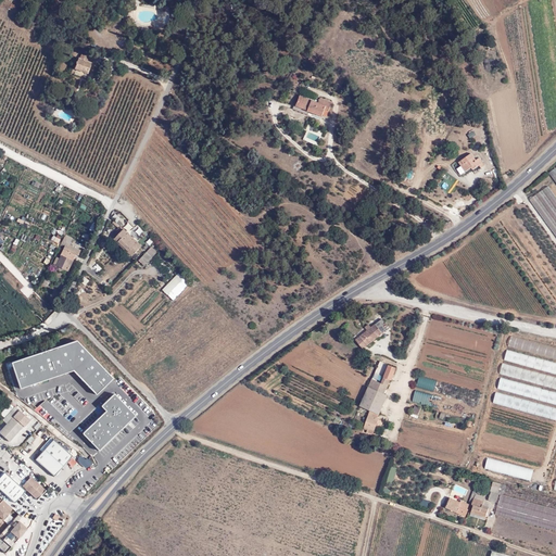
[(83,51),(76,70),(91,75),(97,57),(83,51)]
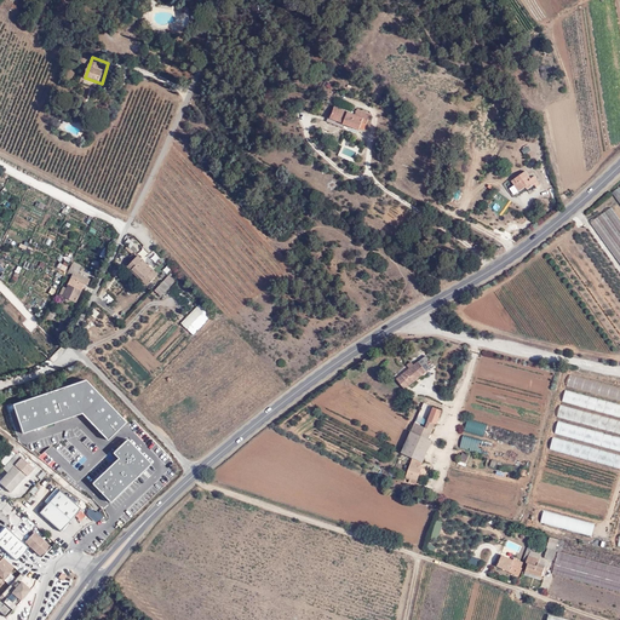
[(356,108),(354,114),(336,107),(329,119),(328,119),(327,122),(343,127),(344,125),(359,131),(361,128),(365,131),(372,114),(356,108)]
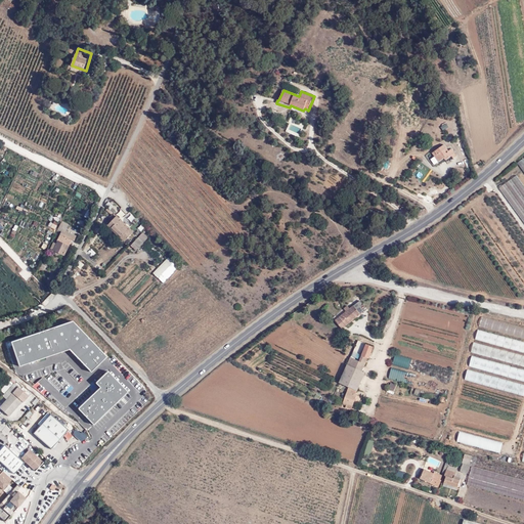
[(443,131),(449,127),(446,122),(440,126),(443,131)]
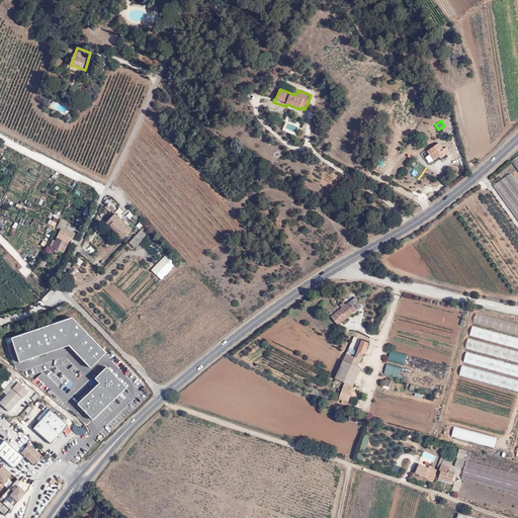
[(439,143),(426,152),(433,161),(439,157),(440,159),(446,154),(448,157),(452,154),(446,146),(443,149),(439,143)]
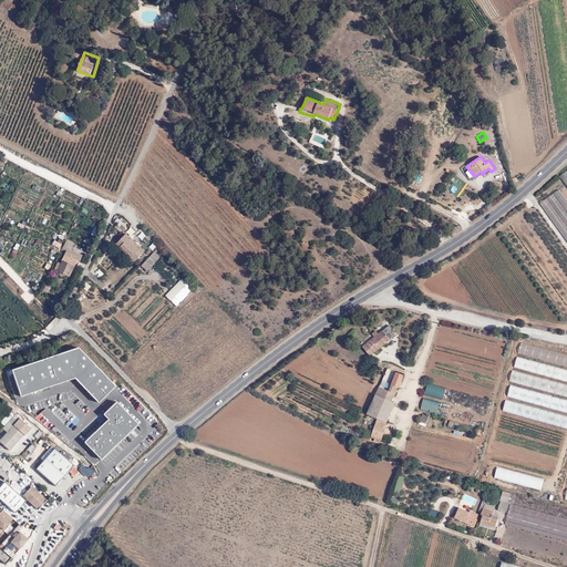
[(566,199),(559,189),(539,204),(566,241),(566,199)]
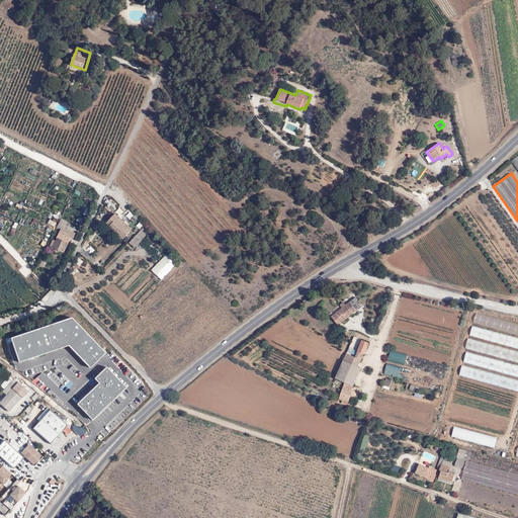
[(107,199),(104,203),(112,210),(115,206),(107,199)]
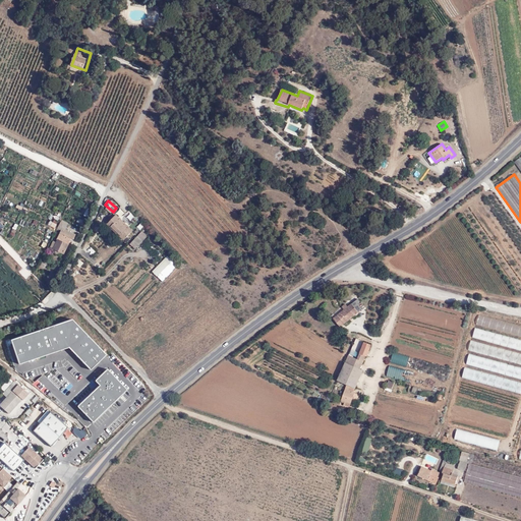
[(134,231),(117,215),(107,225),(124,242),(134,231)]
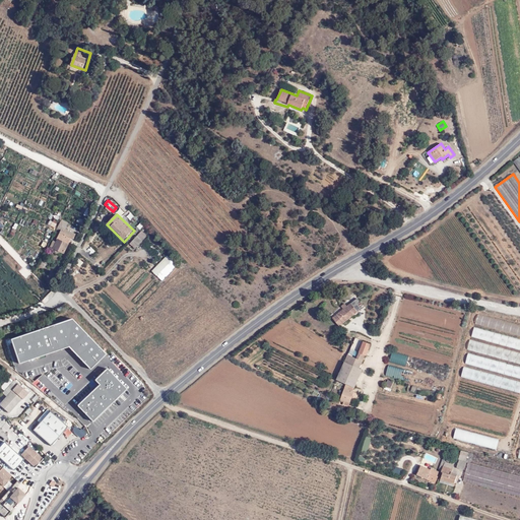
[(65,255),(75,235),(66,230),(70,221),(62,217),(57,229),(61,230),(56,240),(57,240),(53,249),(65,255)]
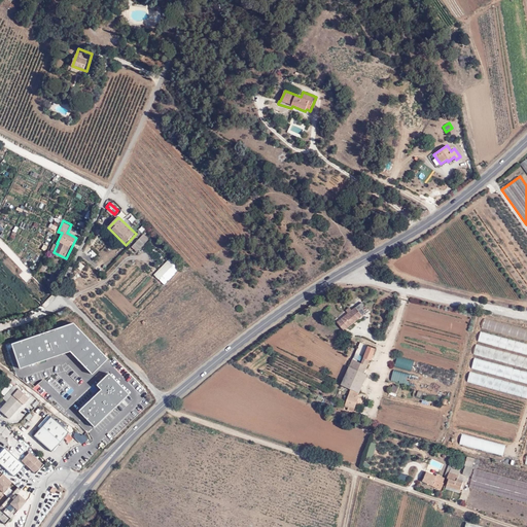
[(149,240),(144,234),(132,246),(137,252),(149,240)]
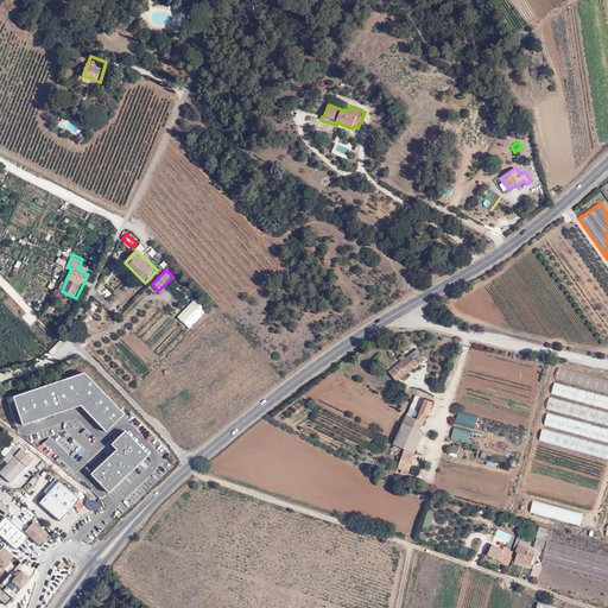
[(59,341),(0,279),(0,301),(49,352),(59,341)]
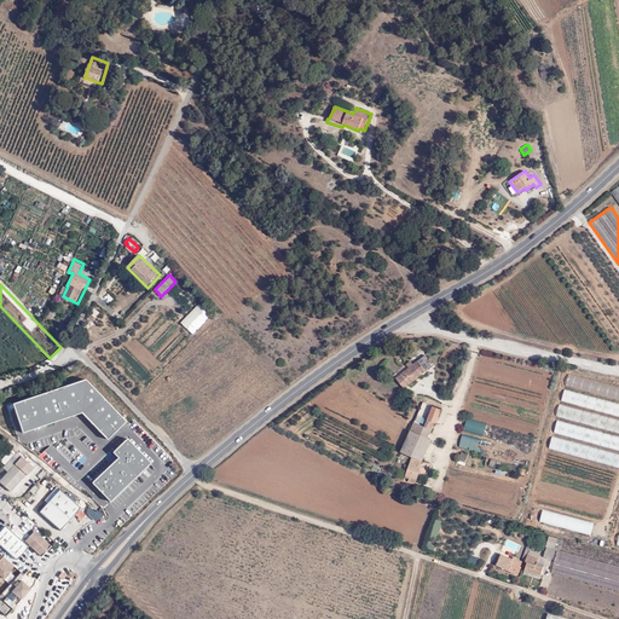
[(201,302),(181,323),(194,333),(212,312),(201,302)]
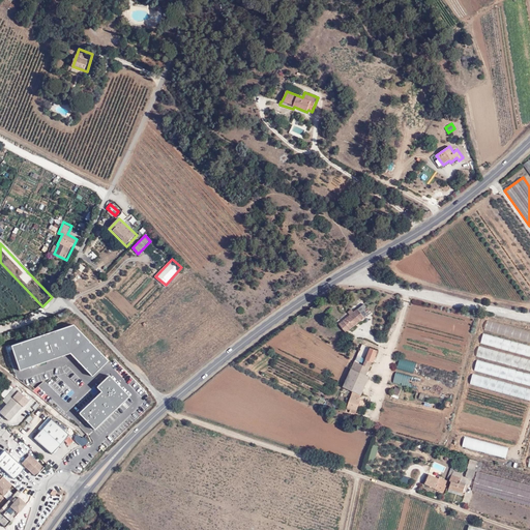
[(7,307),(13,317),(22,311),(17,301),(7,307)]
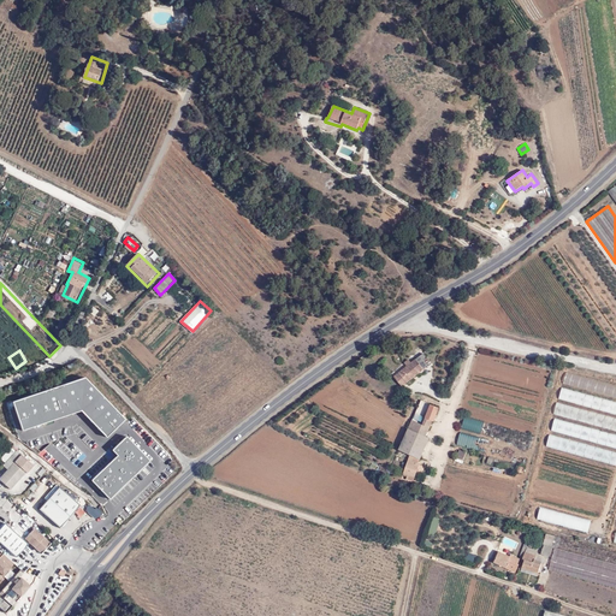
[(403,363),(406,366),(394,375),(402,386),(424,371),(415,359),(412,361),(409,359),(403,363)]
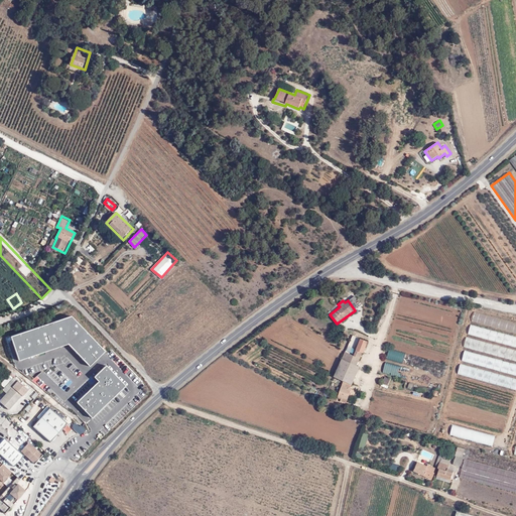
[(515,323),(475,311),(472,321),(515,334),(515,323)]
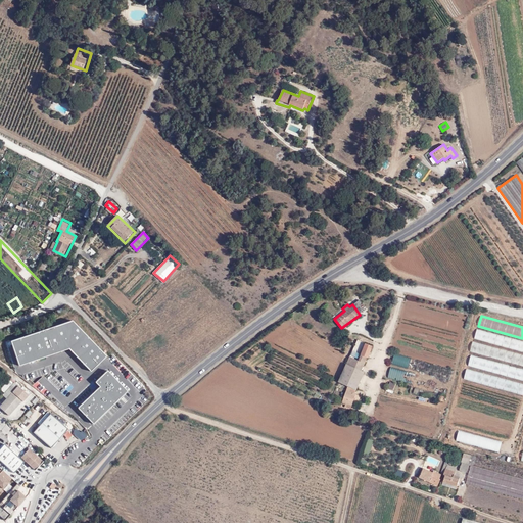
[(19,365),(69,348),(91,372),(107,357),(74,322),(73,320),(69,323),(12,341),(19,365)]
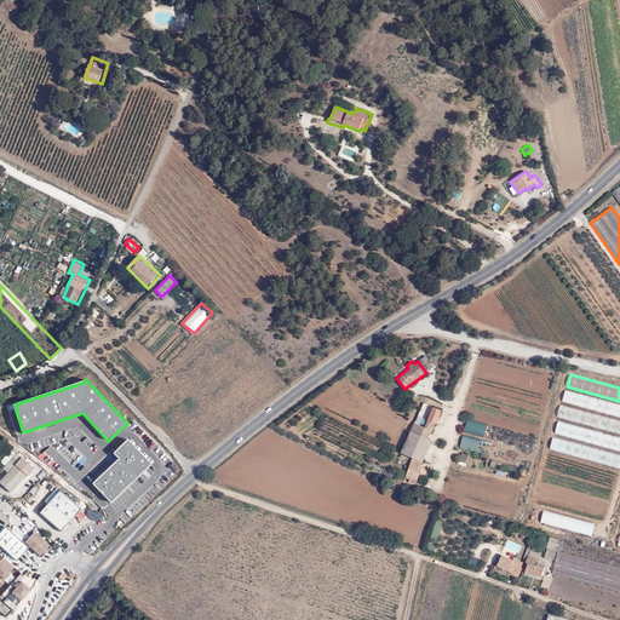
[(619,405),(566,390),(562,402),(619,418),(619,405)]
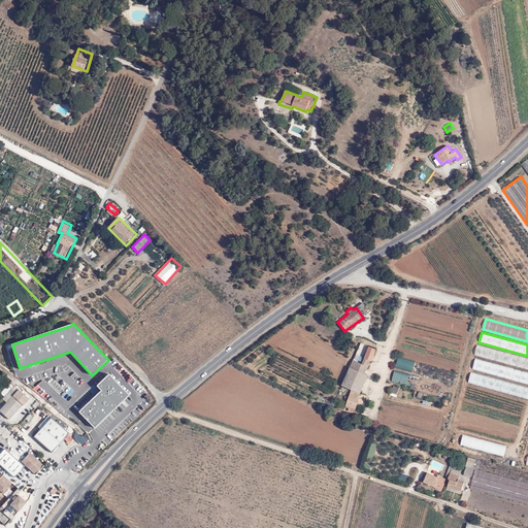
[(372,361),(376,350),(368,345),(361,363),(353,360),(341,386),(360,394),(368,375),(364,374),(370,360),(372,361)]
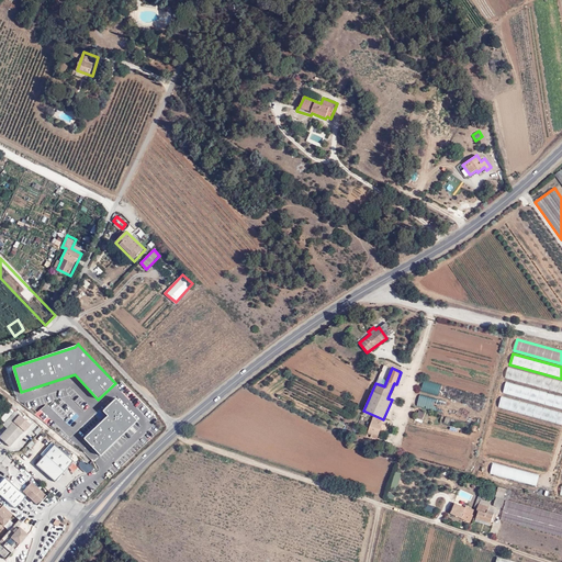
[(561,381),(507,368),(505,378),(561,393),(561,381)]
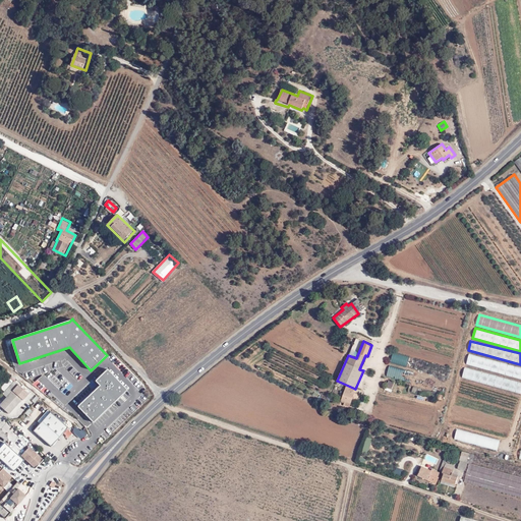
[(449,380),(452,368),(430,362),(393,352),(390,362),(449,380)]
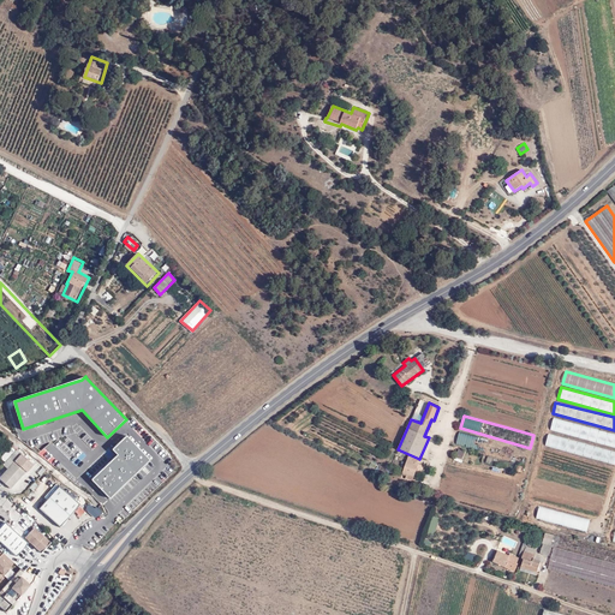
[(614,434),(554,417),(550,429),(614,447),(614,434)]
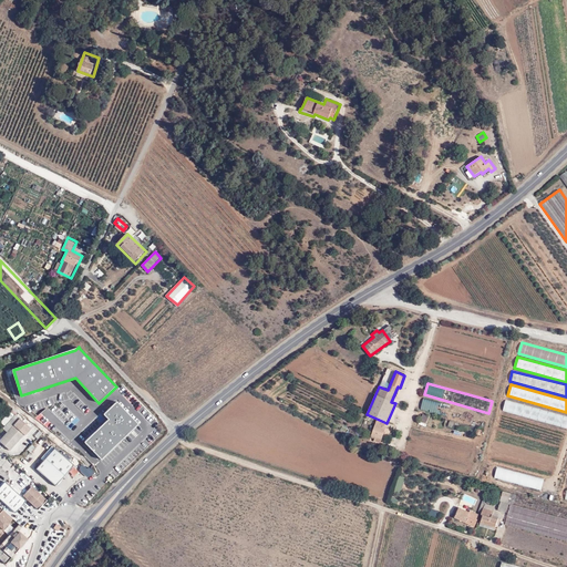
[(484,428),(487,415),(464,409),(423,398),(420,409),(484,428)]
